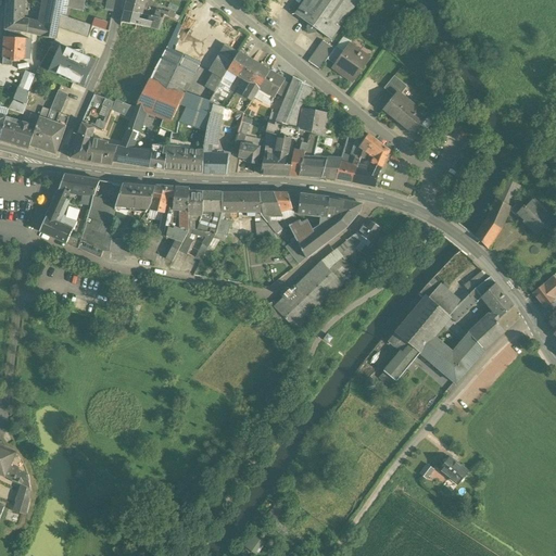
[(7,0),(5,17),(23,20),(24,0),(7,0)]
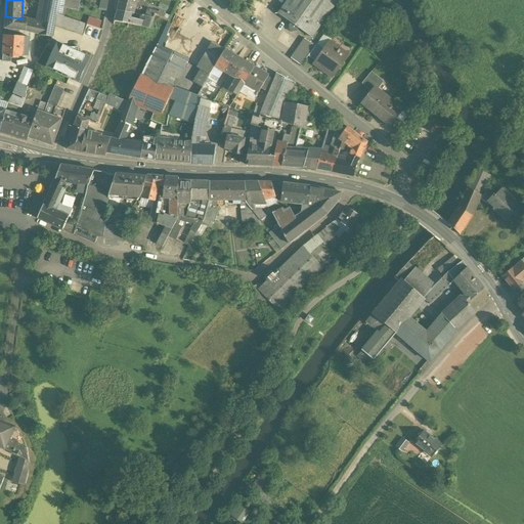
[(46,0),(42,26),(27,23),(26,33),(43,37),(52,38),(54,27),(56,15),(62,17),(62,16),(66,0),(46,0)]
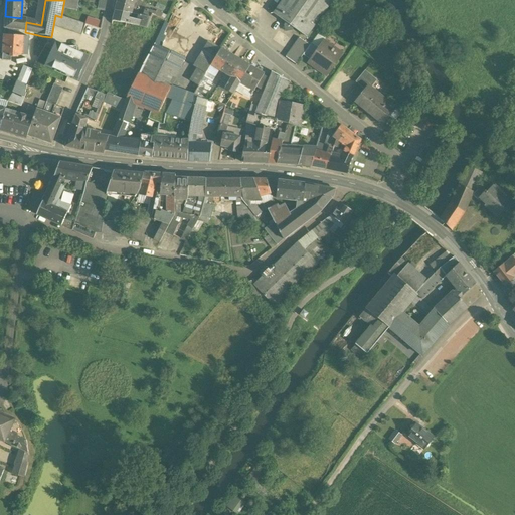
[(107,1),(104,0),(99,0),(98,9),(105,10),(107,1)]
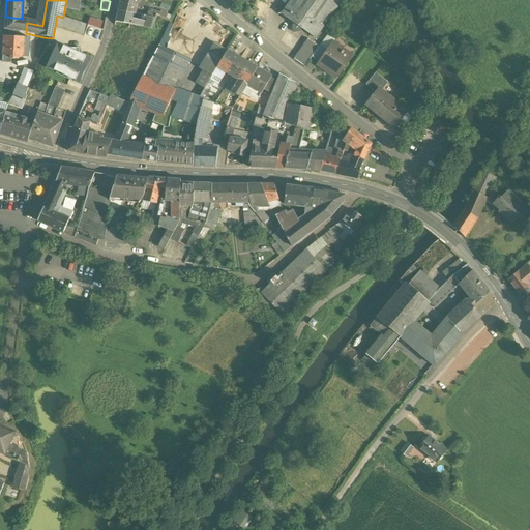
[(134,0),(135,1),(131,0),(120,0),(118,11),(133,15),(136,15),(139,2),(134,0)]
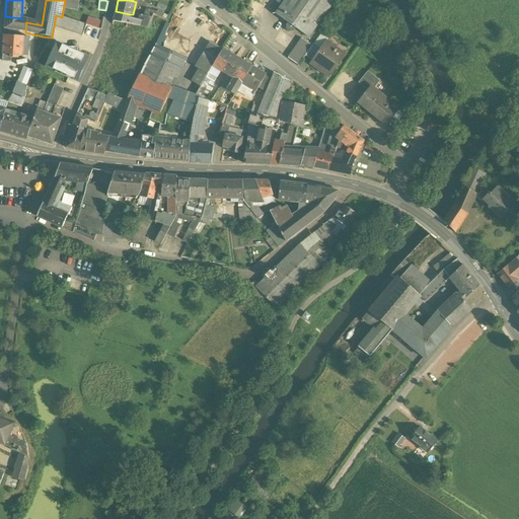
[(285,0),(276,14),(309,39),(337,0),(285,0)]
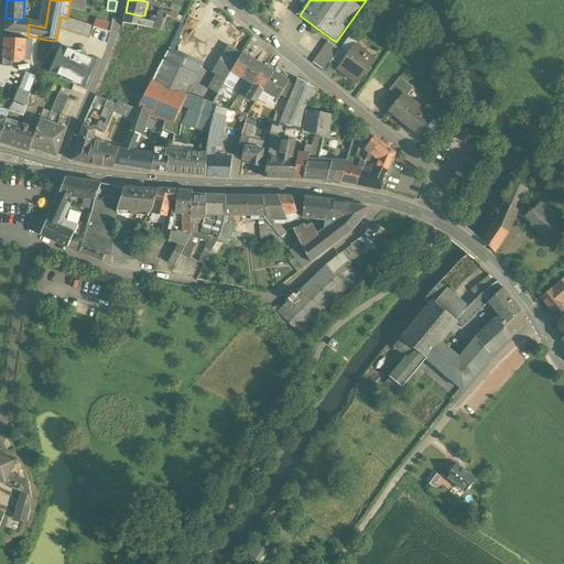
[(167,13),(158,11),(156,18),(164,20),(166,17),(176,21),(179,15),(171,12),(171,14),(167,13)]
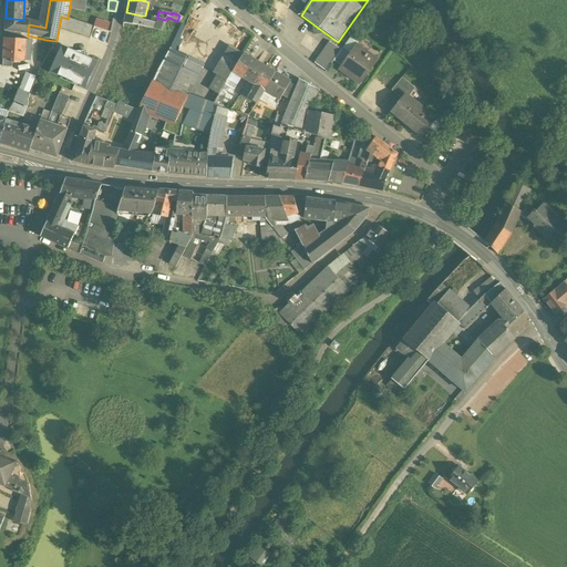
[(142,16),(126,12),(123,23),(138,27),(151,30),(152,23),(141,20),(142,16)]
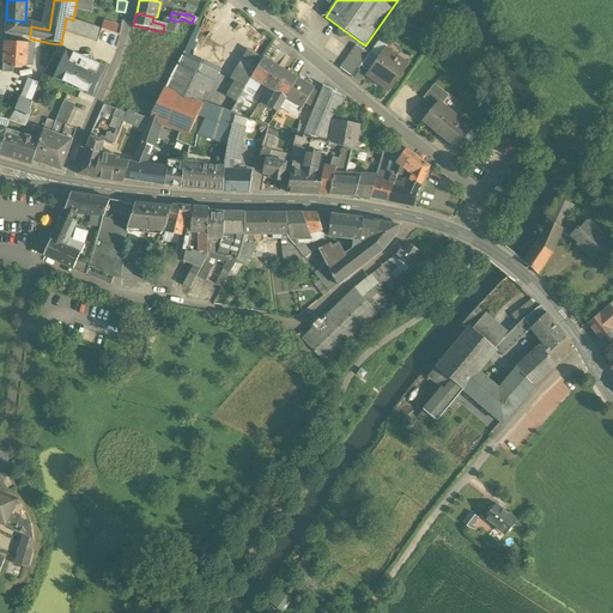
[(102,29),(73,19),(73,20),(66,18),(64,31),(97,42),(102,29)]
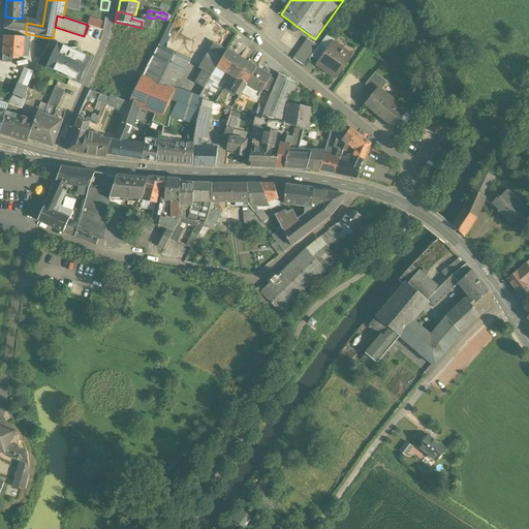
[(147,17),(144,16),(142,22),(141,28),(143,28),(150,30),(152,25),(154,19),(147,17)]
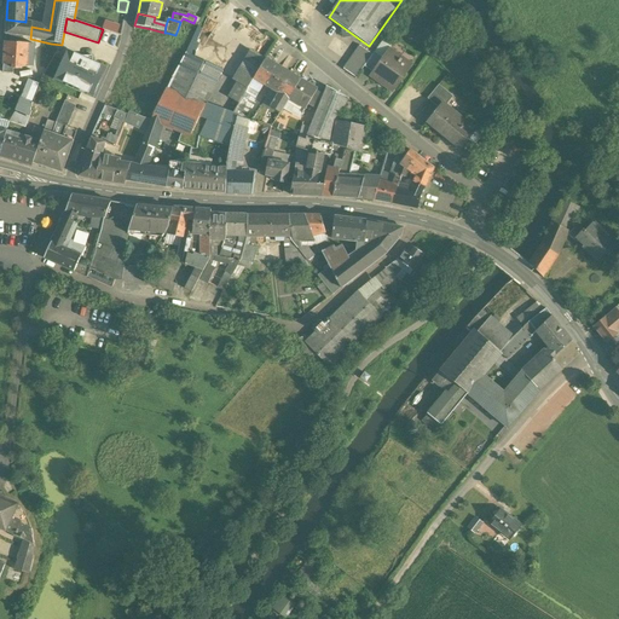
[(25,22),(6,19),(6,35),(22,38),(30,39),(32,27),(32,23),(25,22)]
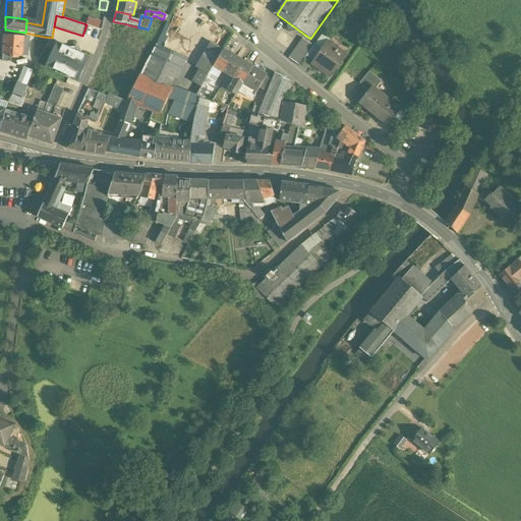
[(92,17),(89,24),(101,29),(104,21),(92,17)]
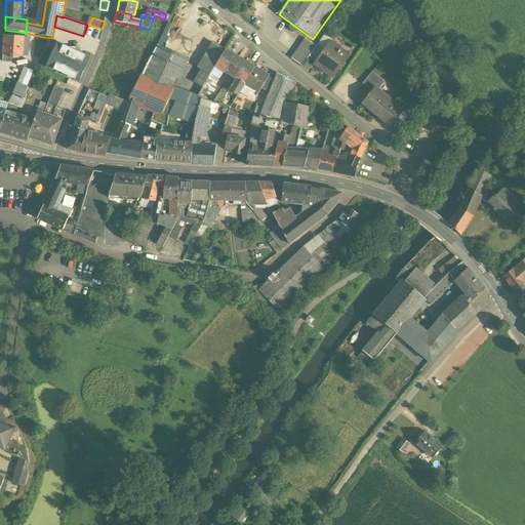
[(18,37),(4,36),(3,55),(10,56),(18,56),(28,57),(30,38),(18,37)]
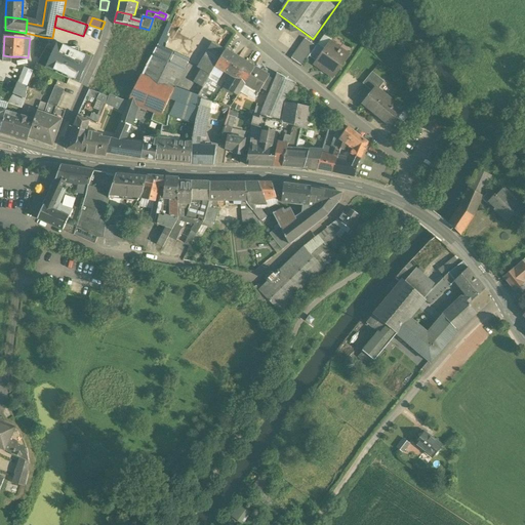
[(306,39),(291,59),(303,67),(310,56),(316,47),(306,39)]
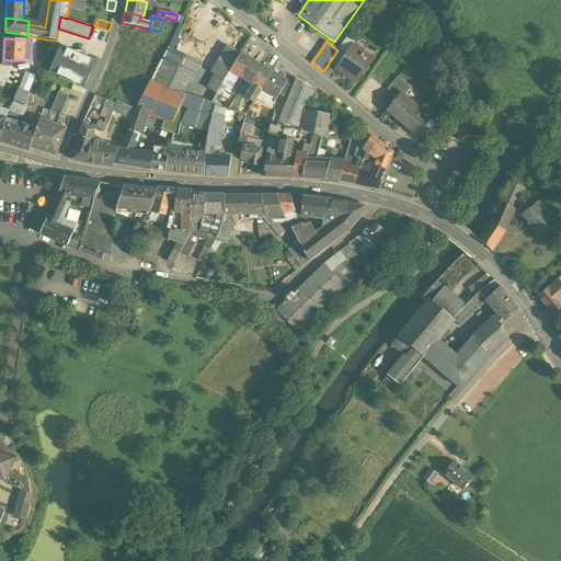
[(365,54),(354,45),(347,54),(339,67),(345,71),(343,73),(352,80),(355,77),(359,80),(370,63),(362,57),(365,54)]
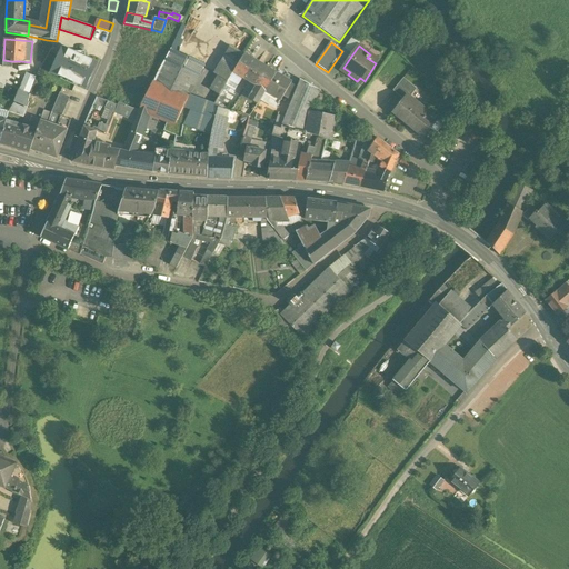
[(98,62),(85,57),(85,51),(73,51),(62,47),(50,73),(85,90),(98,62)]
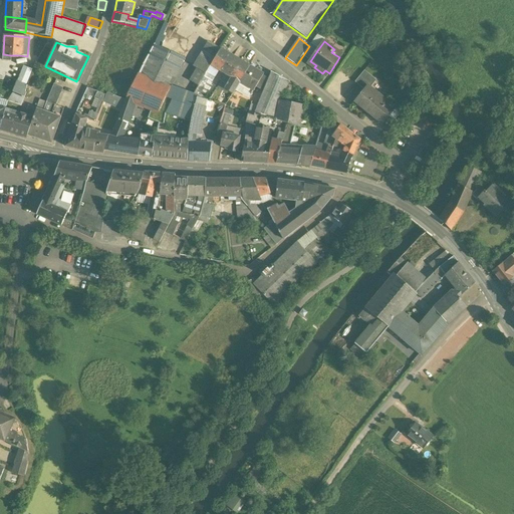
[(210,43),(196,67),(199,69),(206,73),(211,65),(220,49),(210,43)]
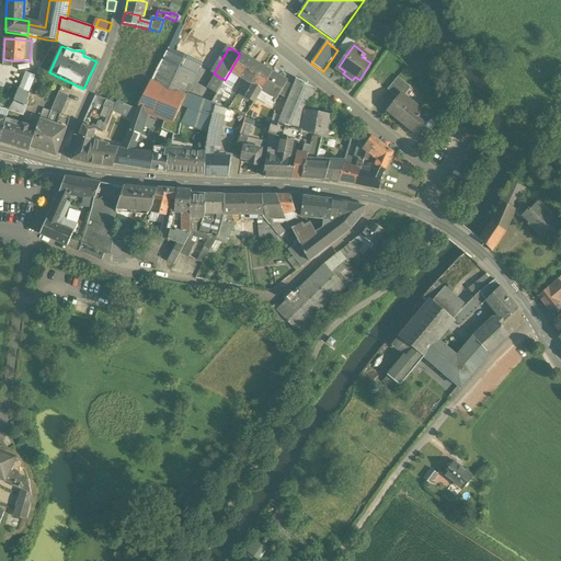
[(338,50),(331,60),(339,67),(347,54),(340,48),(338,50)]
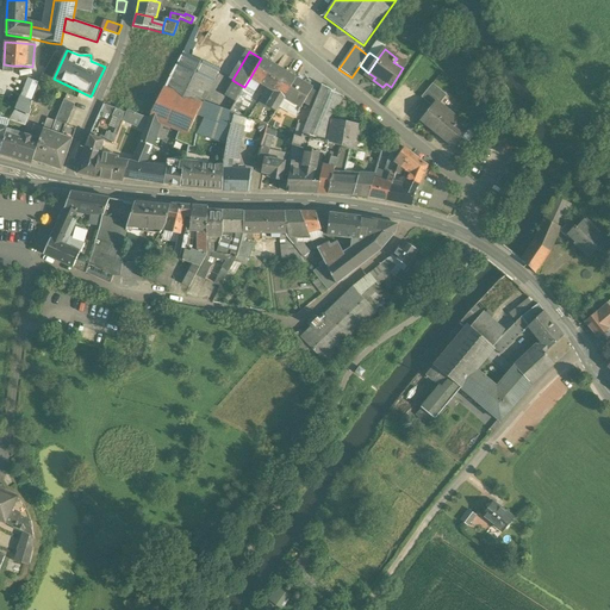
[(184,54),(168,80),(165,89),(184,98),(201,104),(206,95),(218,69),(184,54)]
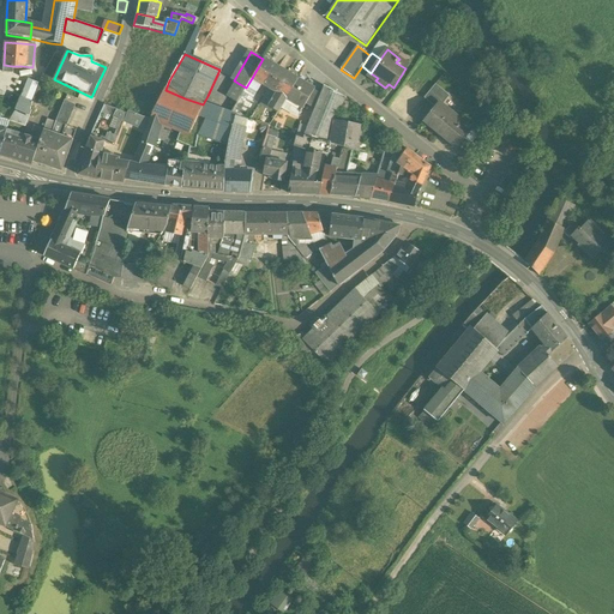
[(281,70),(263,59),(252,78),(262,84),(269,89),(281,70)]
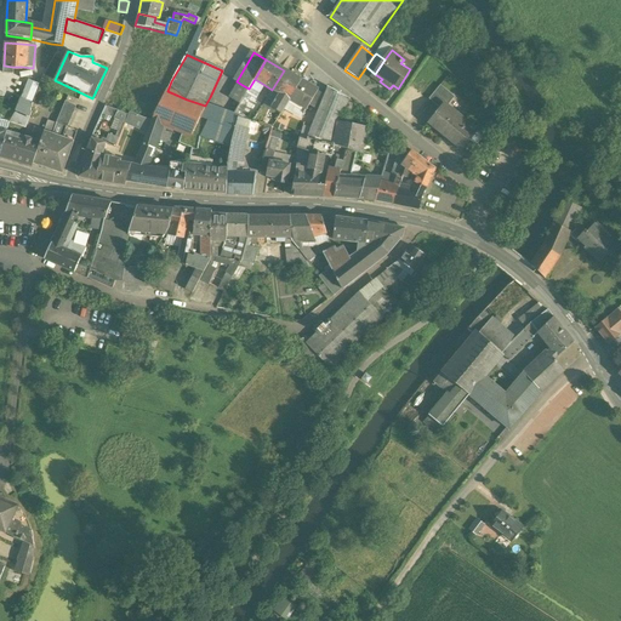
[(301,80),(284,70),(272,90),(280,95),(290,101),(301,80)]
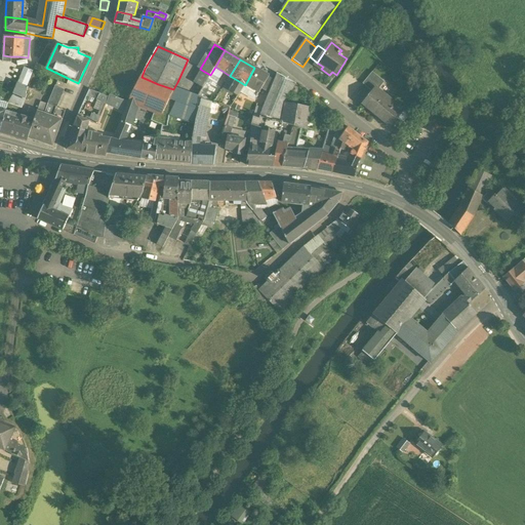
[(224,72),(215,67),(210,75),(208,79),(216,84),(224,72)]
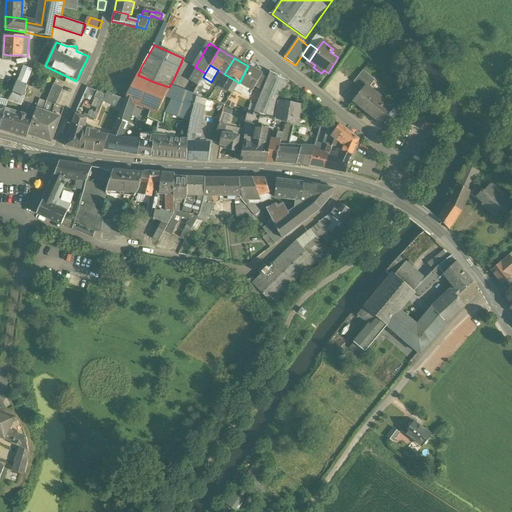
[(262,75),(248,66),(239,83),(238,83),(252,91),(255,87),(262,76),(262,75)]
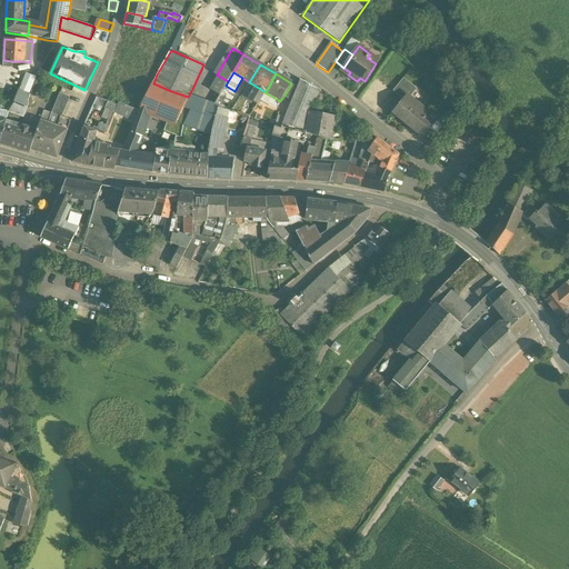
[(228,81),(220,77),(212,91),(217,93),(220,96),(226,86),(228,81)]
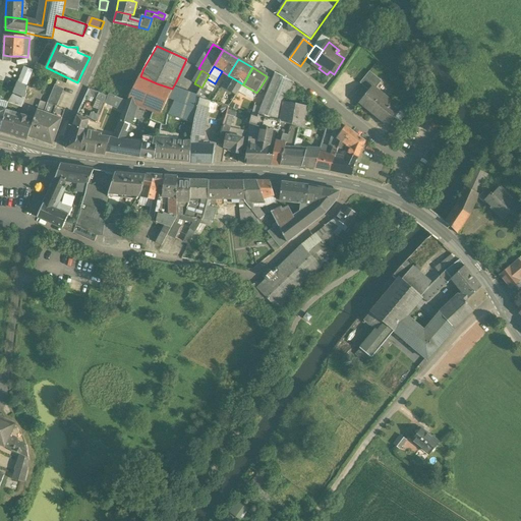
[(369,72),(360,83),(369,92),(373,88),(380,80),(369,72)]
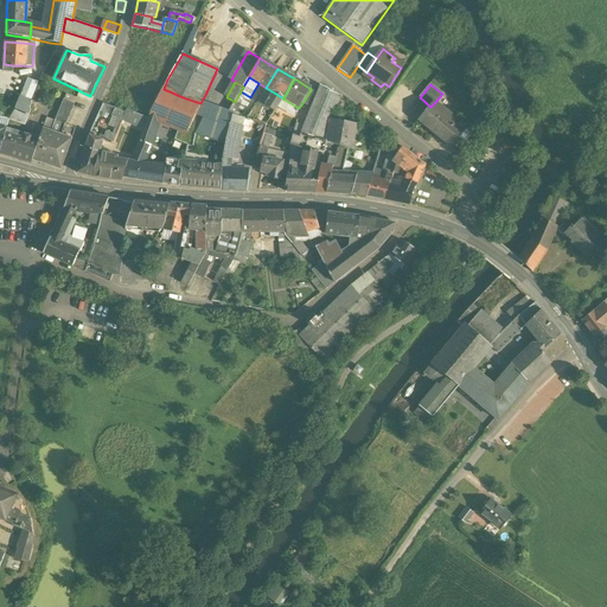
[(340,97),(320,85),(317,94),(311,108),(304,127),(302,127),(299,138),(292,135),(291,146),(300,148),(300,149),(317,152),(324,154),(325,151),(326,144),(326,142),(330,120),(337,106),(340,97)]
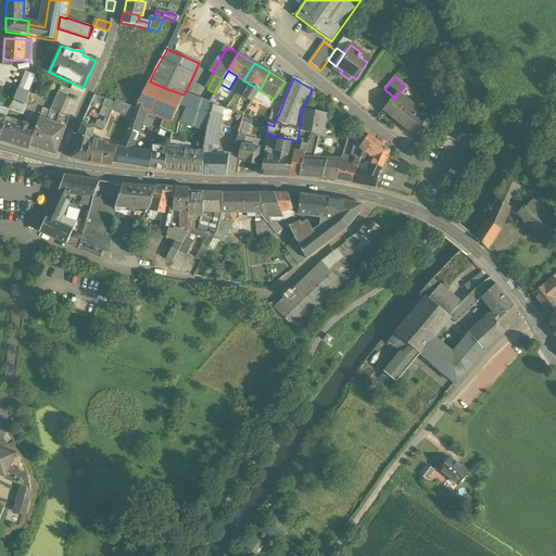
[(140,100),(137,108),(143,111),(142,111),(154,115),(167,89),(150,81),(149,81),(140,100)]
